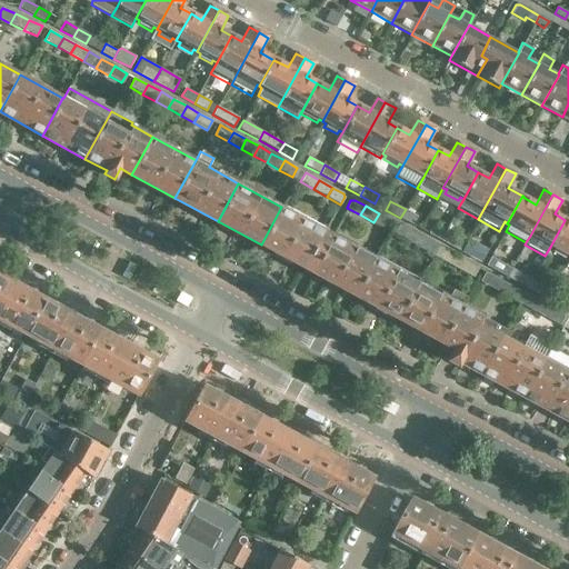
[(331,233),(281,207),(261,245),(310,271),(331,233)]
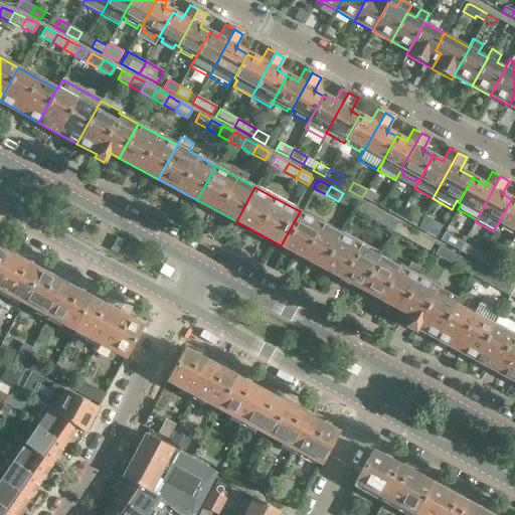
[(367,189),(362,197),(375,204),(380,196),(367,189)]
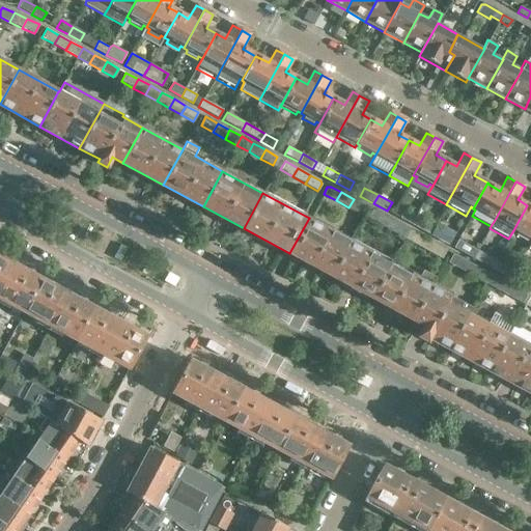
[(348,207),(361,215),(366,205),(354,199),(348,207)]
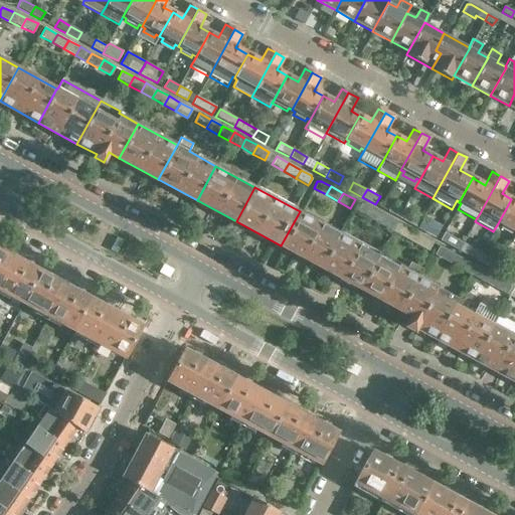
[(514,200),(511,199),(498,223),(501,225),(499,228),(511,234),(513,231),(514,232),(514,200)]
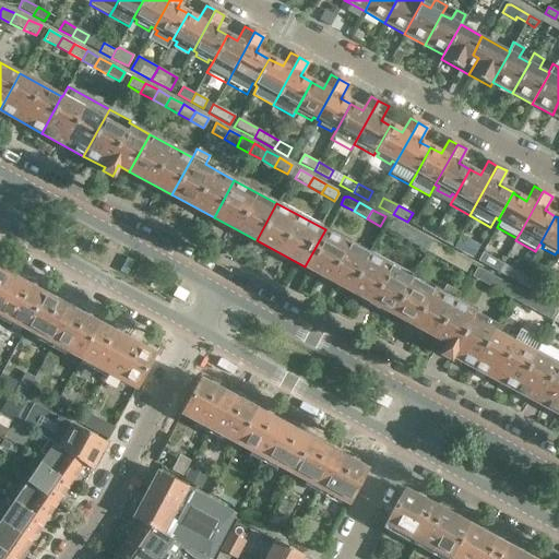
[(388,229),(400,237),(405,227),(392,221),(388,229)]
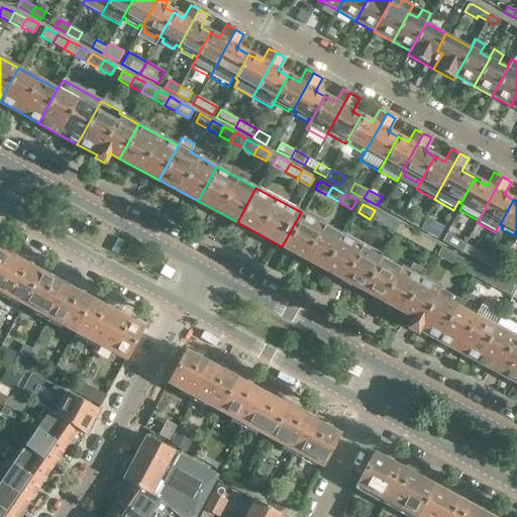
[(393,204),(389,212),(400,219),(405,211),(393,204)]
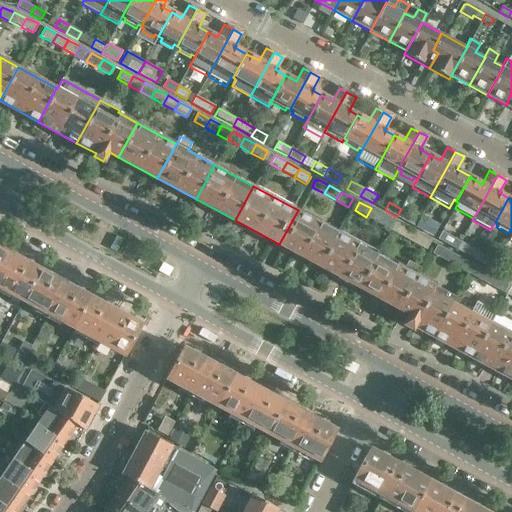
[(366,217),(378,223),(382,214),(371,208),(366,217)]
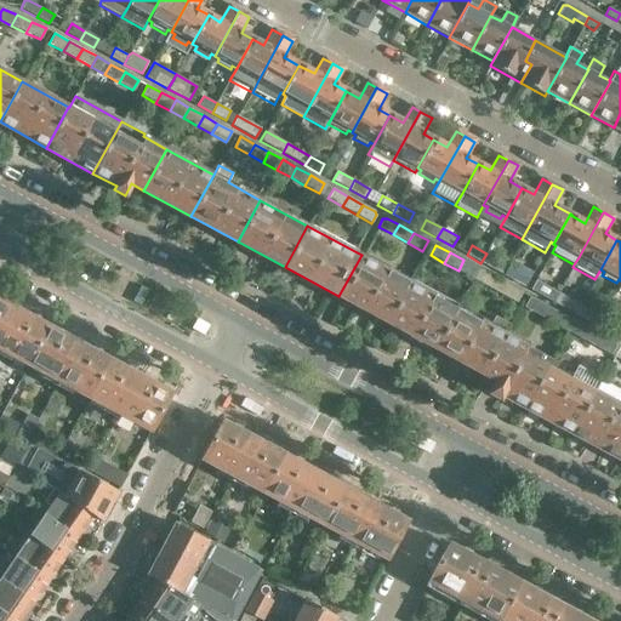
[(508,266),(486,254),(480,263),(503,274),(508,266)]
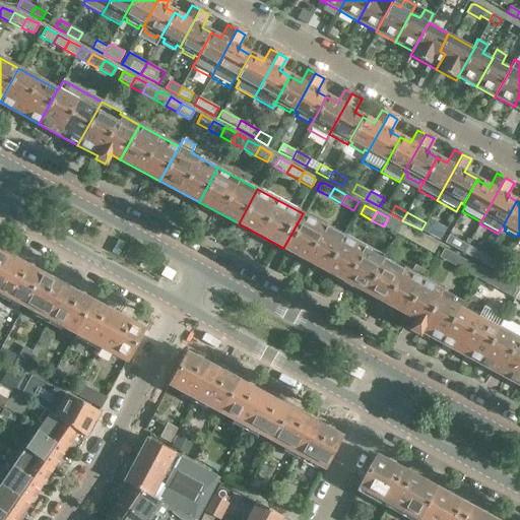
[(303,213),(283,248),(325,270),(343,236),(303,213)]
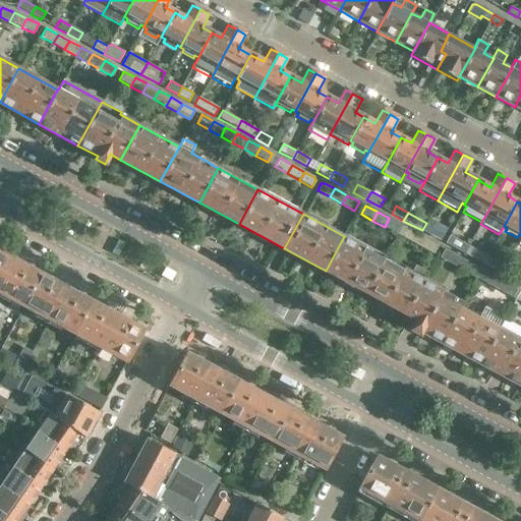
[(385,227),(396,233),(401,225),(390,218),(385,227)]
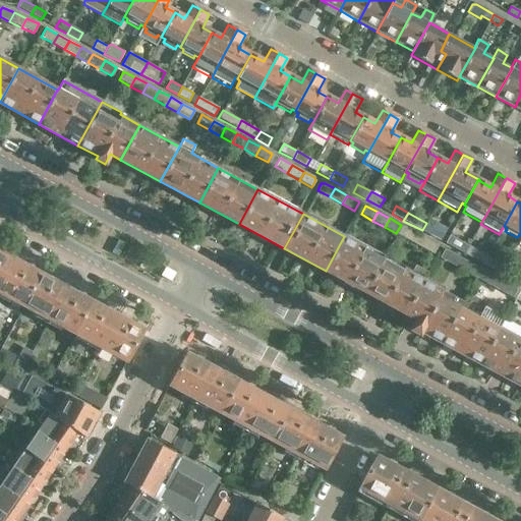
[(396,233),(408,240),(413,231),(401,225),(396,233)]
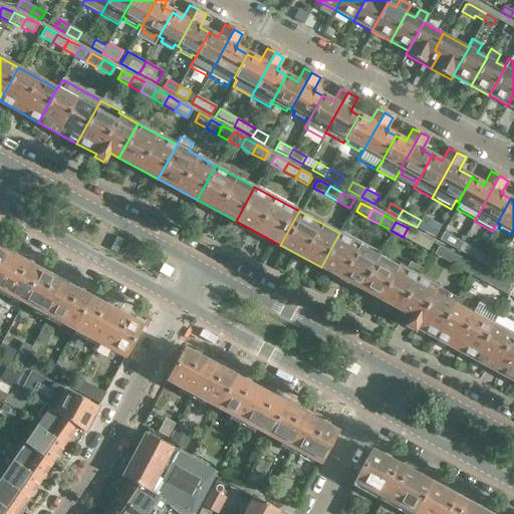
[(428,224),(424,231),(435,237),(439,230),(428,224)]
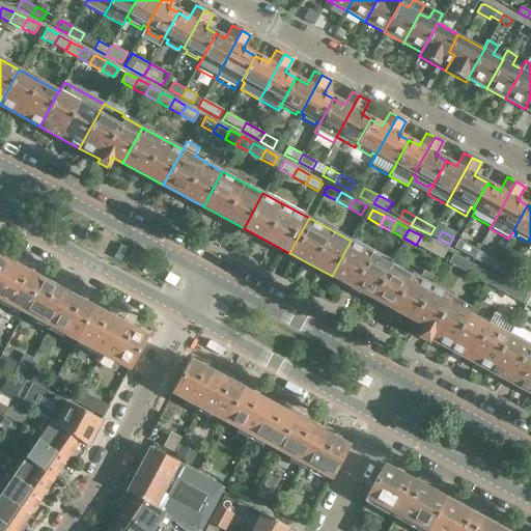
[(416,245),(427,251),(432,243),(421,235),(416,245)]
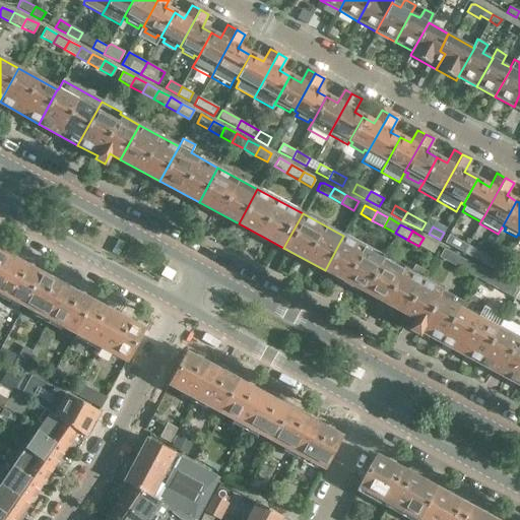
[(468,246),(448,235),(444,243),(463,254),(468,246)]
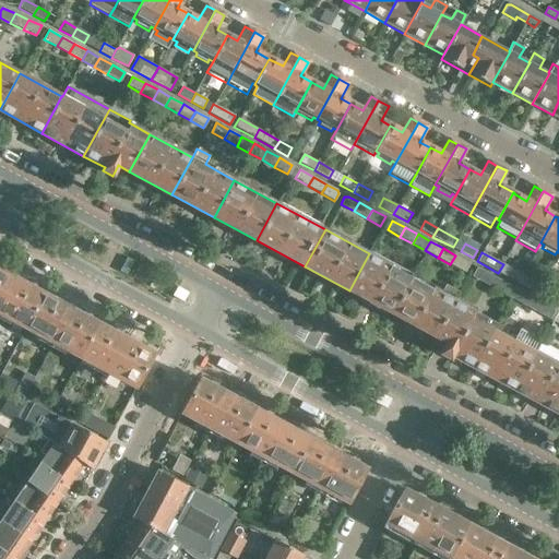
[(369,253),(349,290),(391,313),(411,276),(369,253)]
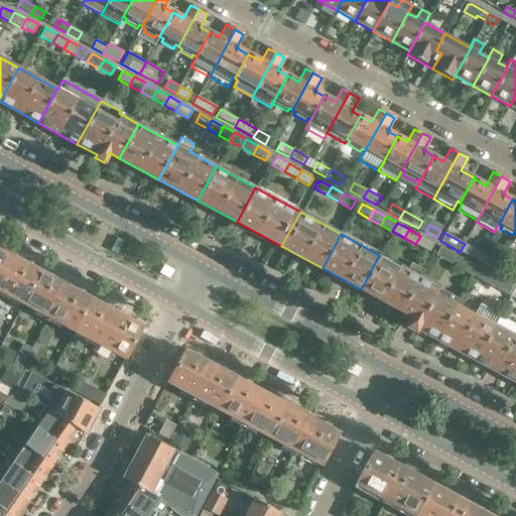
[(415,244),(427,251),(432,242),(420,236),(415,244)]
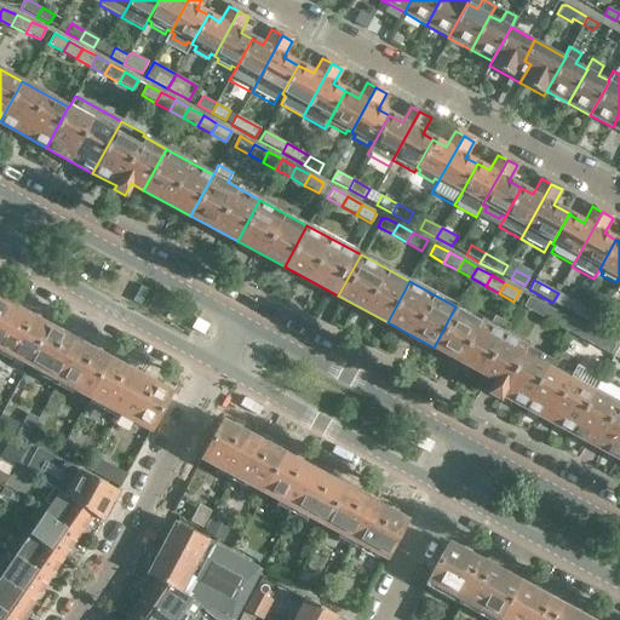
[(579,305),(558,293),(552,303),(574,314),(579,305)]
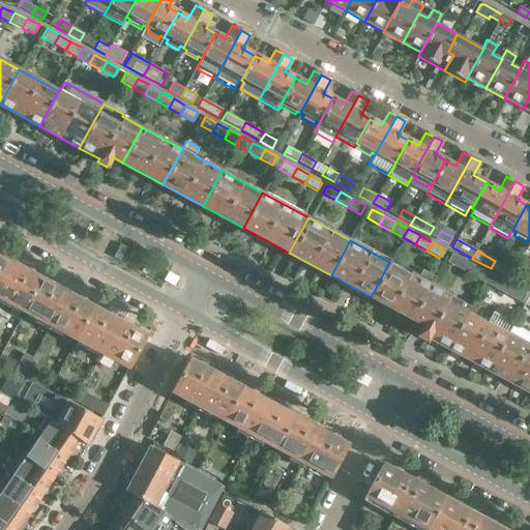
[(447,262),(460,269),(465,260),(452,254),(447,262)]
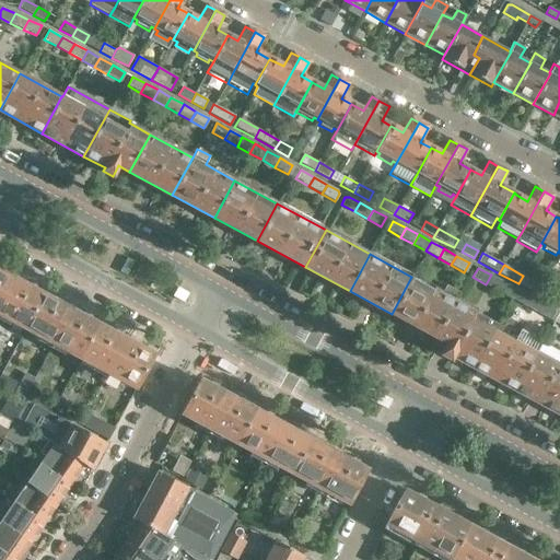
[(0,271),(0,316),(25,329),(44,295),(0,271)]
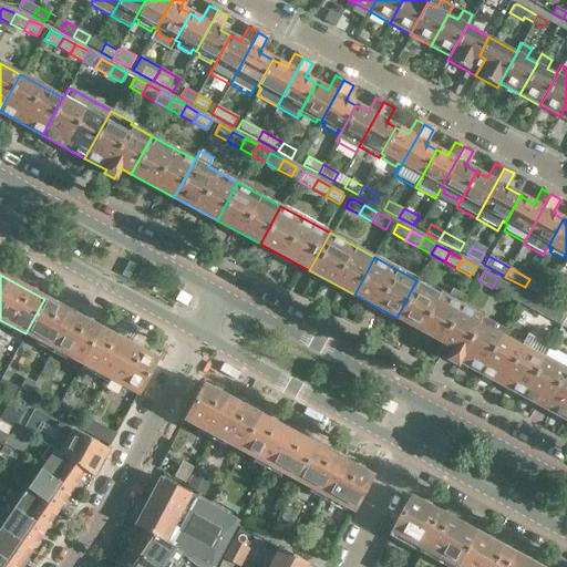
[(492,288),(504,295),(509,285),(497,278),(492,288)]
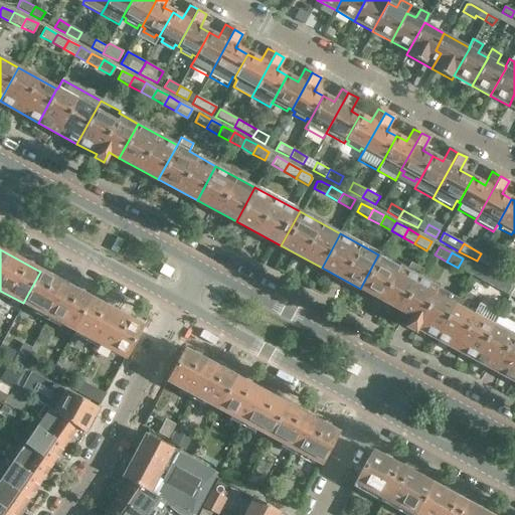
[(493,260),(481,253),(477,261),(488,267),(493,260)]
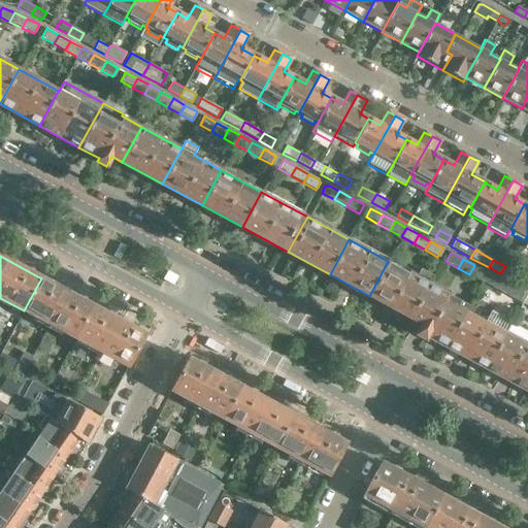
[(388,261),(369,296),(409,318),(429,283),(433,275),(421,269),(417,276),(388,261)]
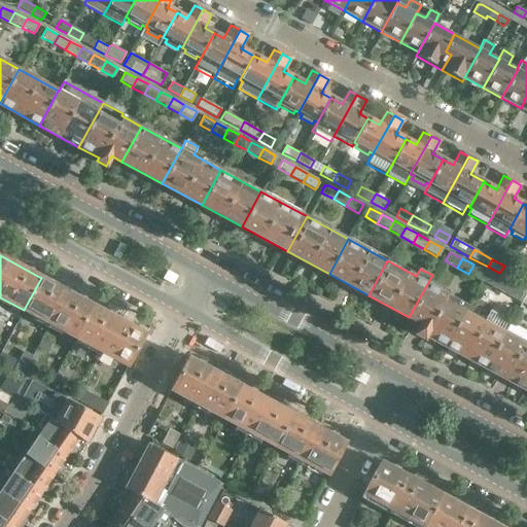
[(468,274),(481,280),(486,272),(473,265),(468,274)]
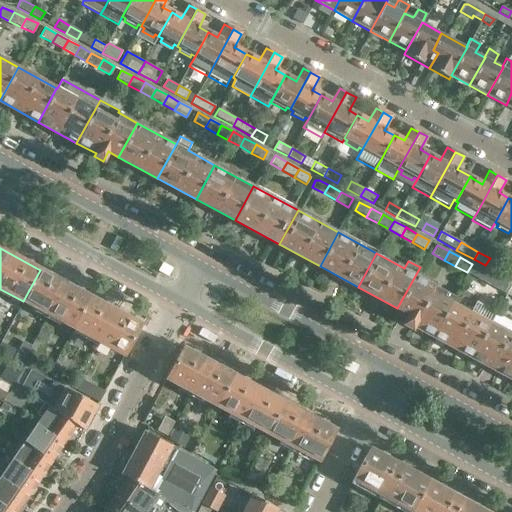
[(467,272),(479,279),(483,270),(472,264),(467,272)]
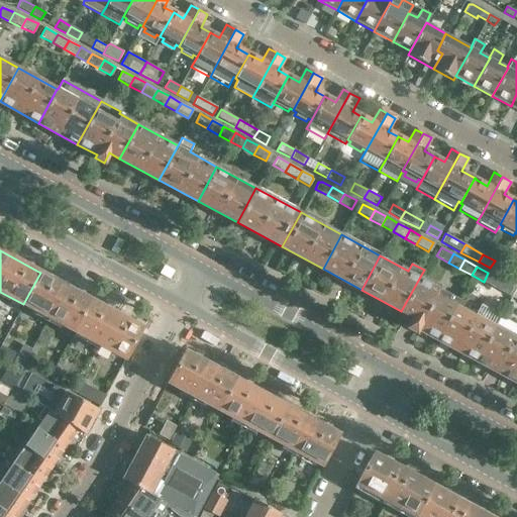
[(516,273),(506,267),(502,275),(515,282),(516,278),(516,273)]
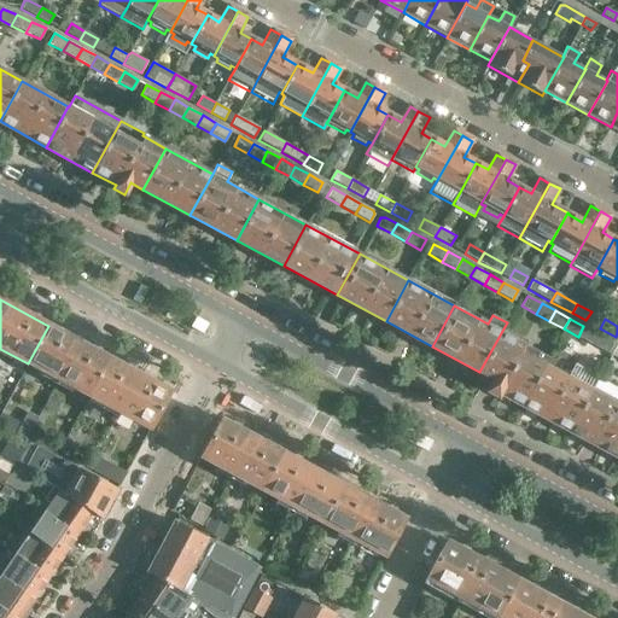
[(48,326),(28,363),(88,397),(109,359),(48,326)]
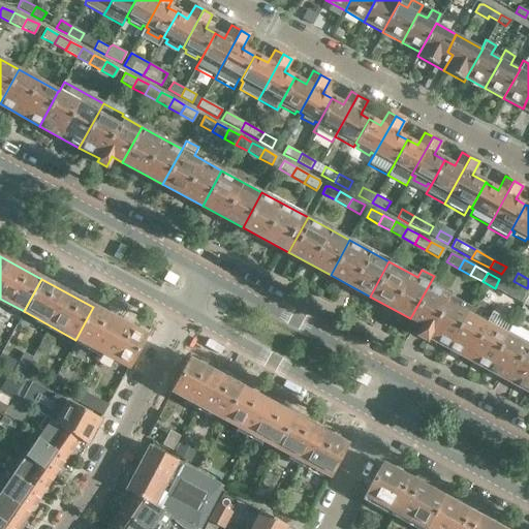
[(495,288),(506,294),(511,286),(499,279),(495,288)]
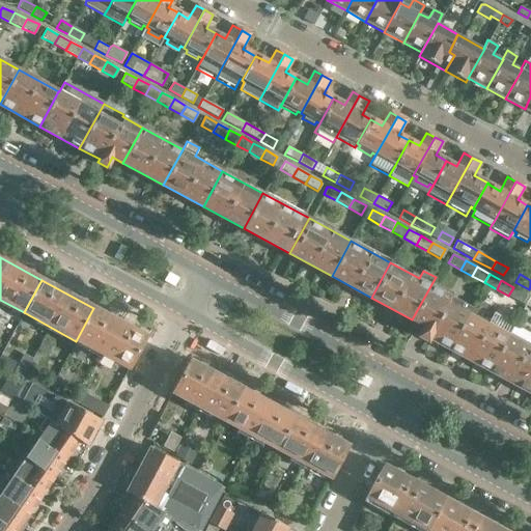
[(431,284),(412,319),(423,326),(418,337),(427,342),(429,338),(448,348),(468,313),(473,304),(453,294),(452,296),(431,284)]
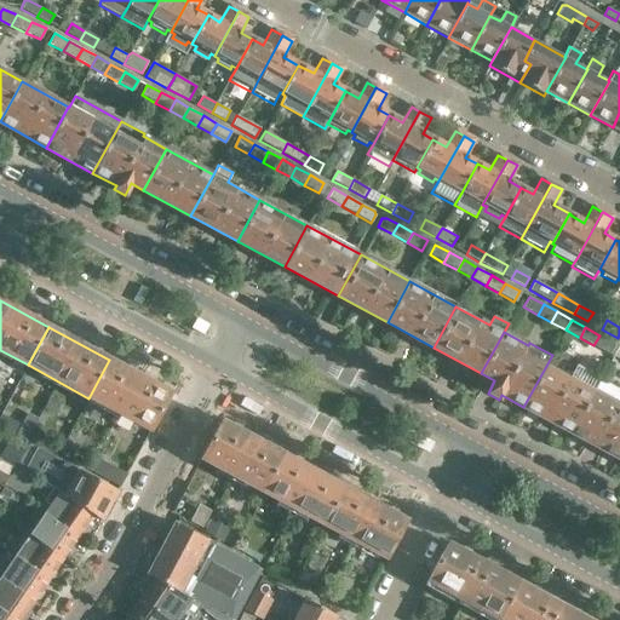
[(593,345),(608,354),(613,343),(600,336),(593,345)]
